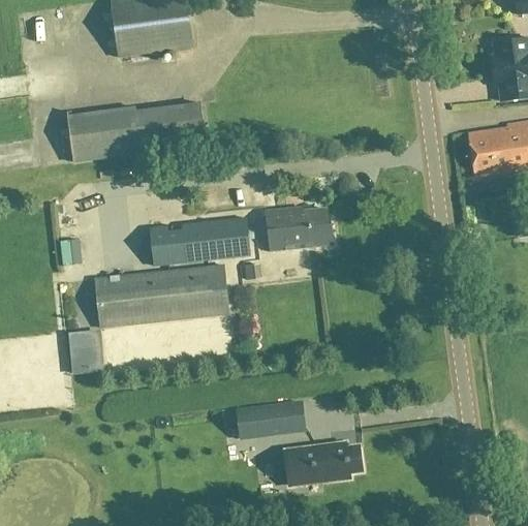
[(111,0),(118,56),(193,45),(186,0),(111,0)]
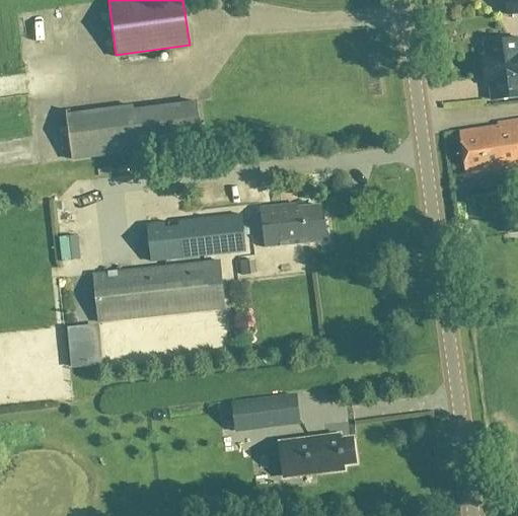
[(505,0),(507,12),(517,10),(517,0),(505,0)]
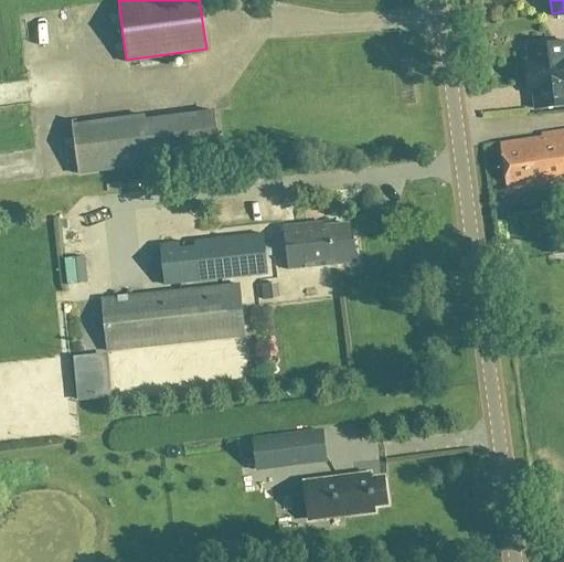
[(532,88),(535,107),(563,103),(563,39),(527,44),(529,60),(524,60),(528,88),(532,88)]
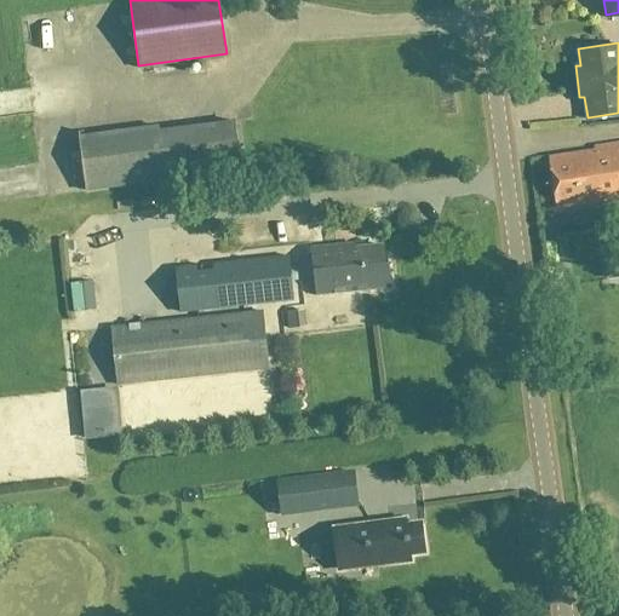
[(159,130),(166,177),(241,167),(235,119),(159,130)]
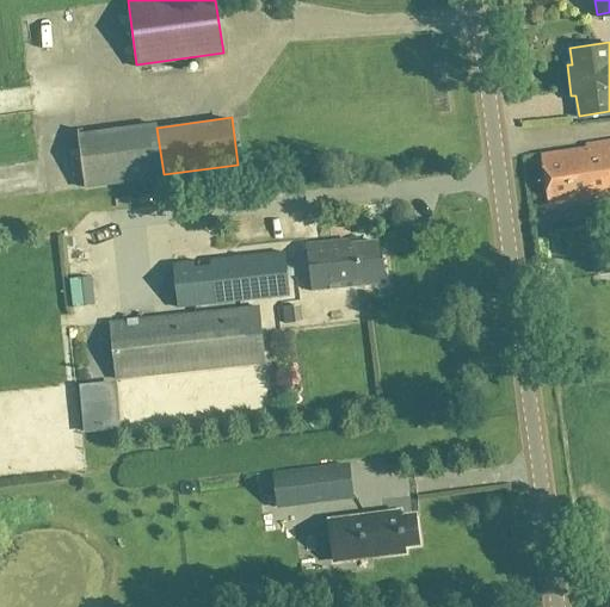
[(542,153),(549,203),(609,193),(609,140),(586,143),(586,147),(542,153)]
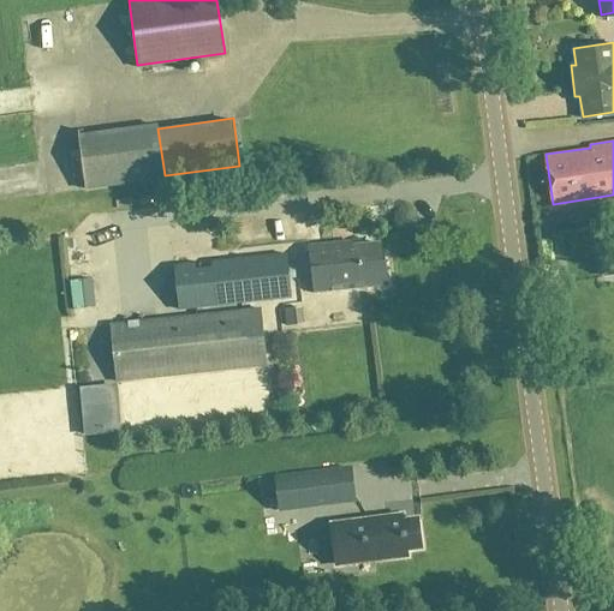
[(351,239),(308,244),(313,291),(361,286),(386,283),(381,240),(351,244),(351,239)]
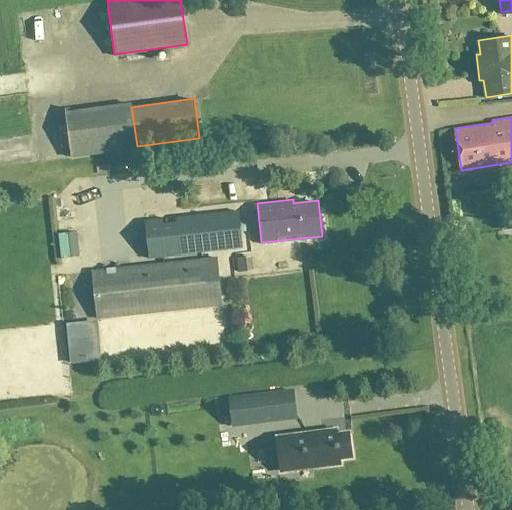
[(162,218),(144,220),(148,257),(242,246),(238,210),(176,217),(176,221),(163,222),(162,218)]
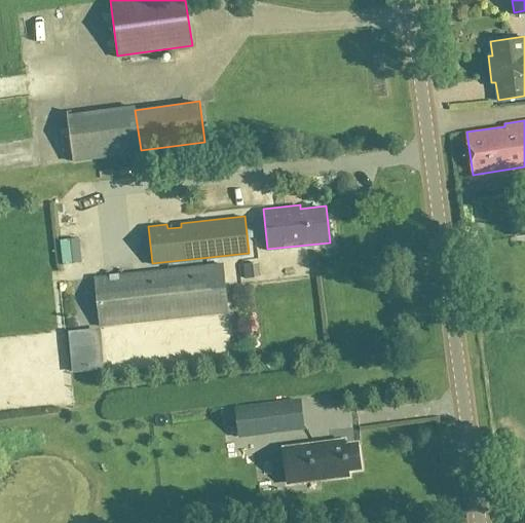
[(96,276),(98,300),(101,325),(226,311),(225,295),(221,263),(96,276)]
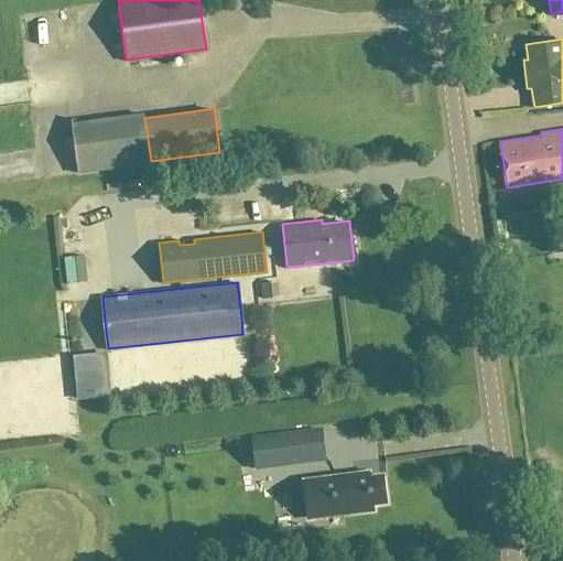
[(76,358),(82,399),(111,396),(107,354),(76,358)]
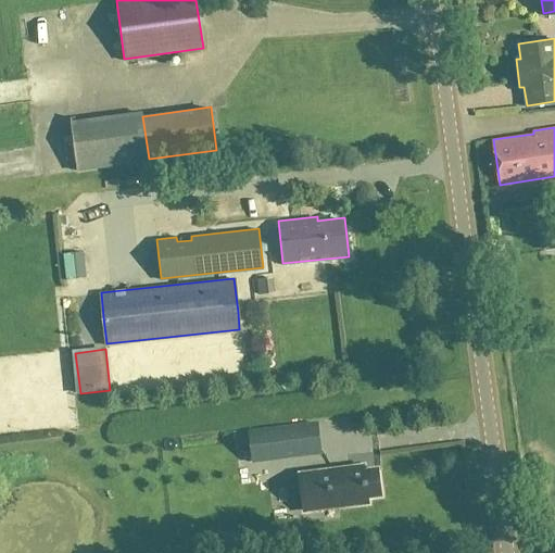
[(320,452),(317,423),(250,431),(254,461),(320,452)]
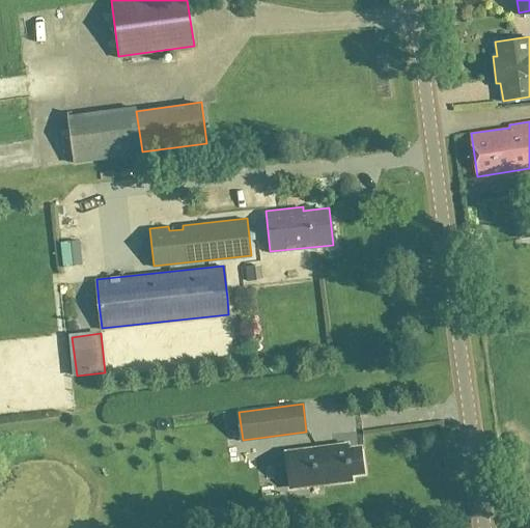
[(290,488),(323,483),(352,479),(351,474),(363,472),(360,448),(347,449),(346,444),(286,452),(290,488)]
